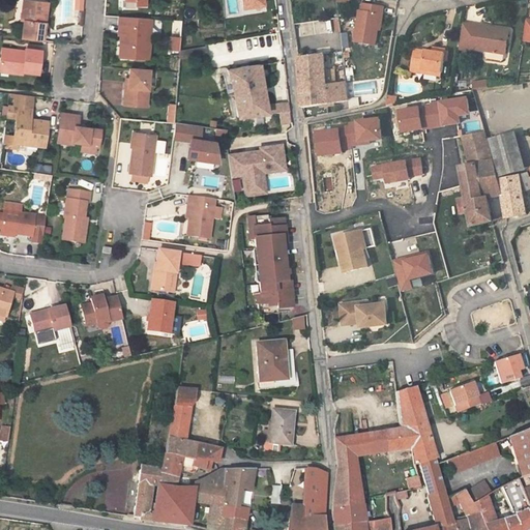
[(83,10),(83,0),(72,0),(72,9),(83,10)]
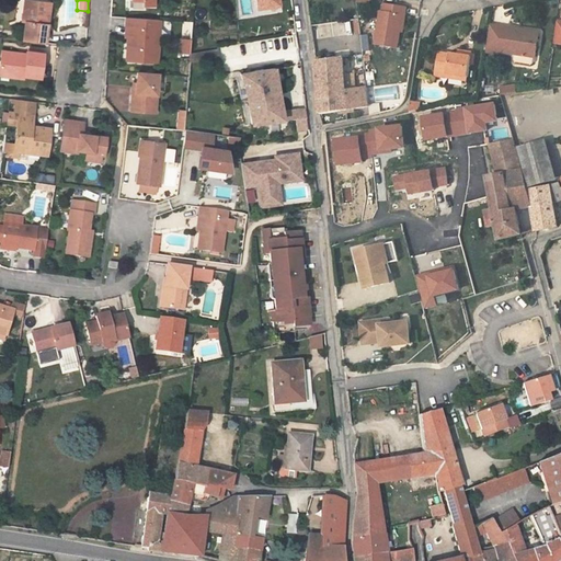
[(45,44),(47,24),(45,24),(45,19),(42,14),(44,2),(27,1),(26,12),(22,12),(21,22),(24,22),(22,41),(45,44)]
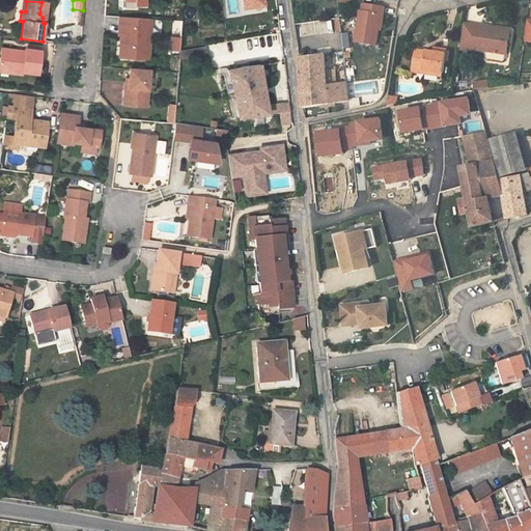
[(375,46),(379,31),(382,16),(385,16),(387,8),(365,4),(363,12),(360,11),(355,42),(375,46)]
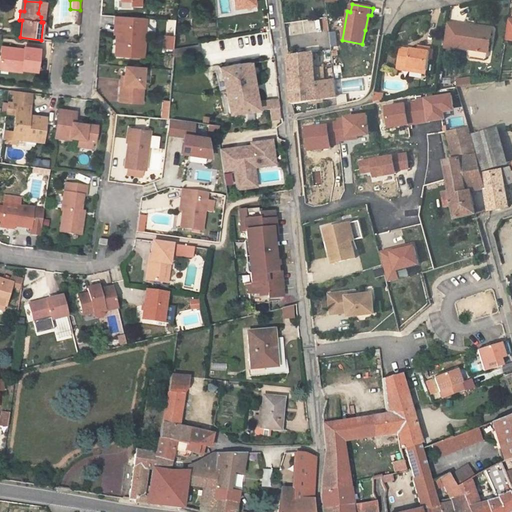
[(146,34),(141,33),(142,18),(116,16),(115,24),(120,24),(119,33),(117,33),(115,54),(139,55),(140,47),(145,47),(146,34)]
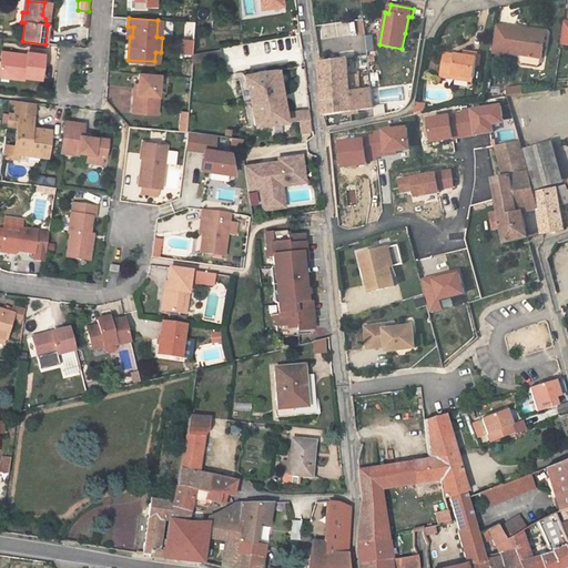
[(350,20),(321,26),(326,58),(367,50),(363,22),(357,23),(359,34),(353,36),(350,20)]
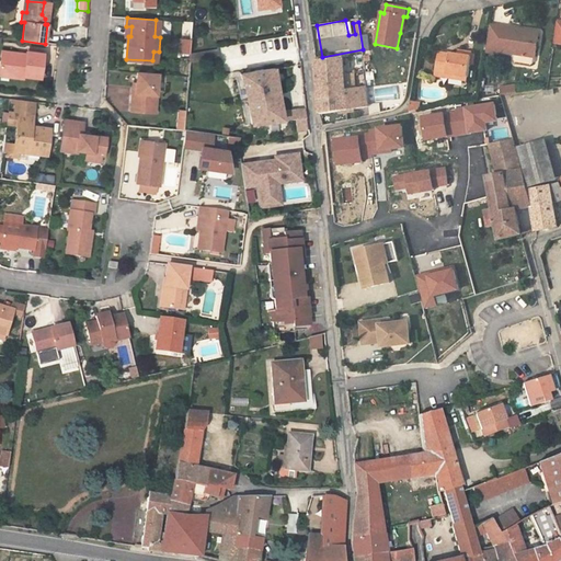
[(538,57),(541,34),(493,26),(488,52),(500,54),(501,50),(538,57)]
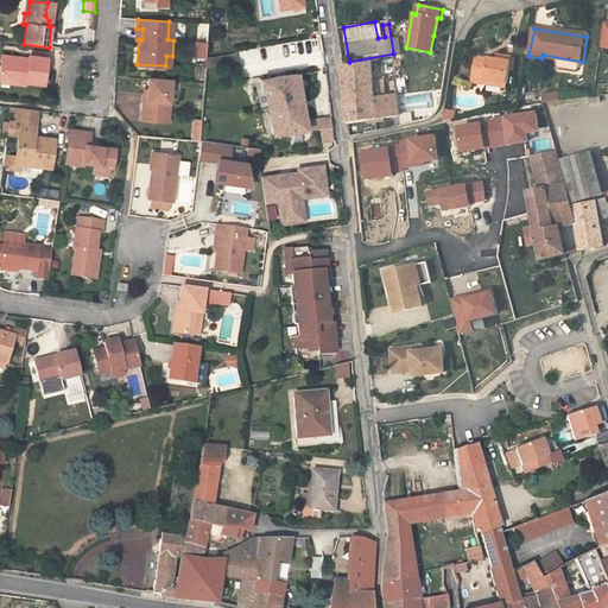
[(501,54),(500,58),(494,57),(488,56),(488,57),(477,56),(473,78),(486,81),(486,78),(507,82),(510,70),(512,58),(512,56),(501,54)]
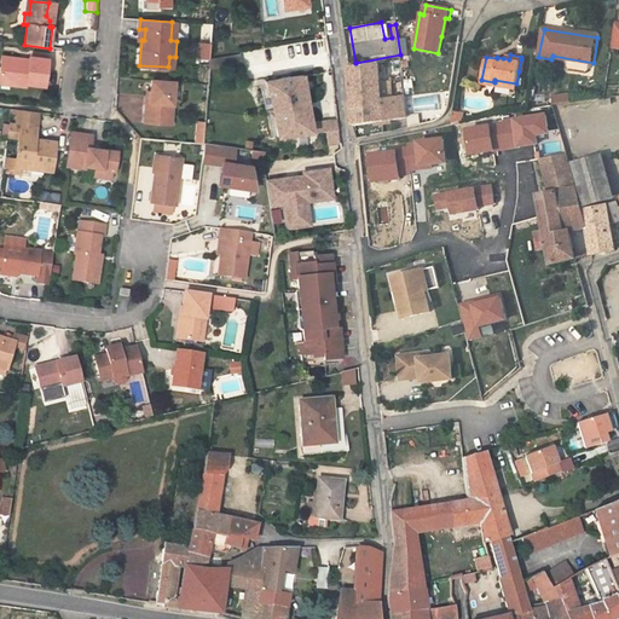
[(0,74),(6,81),(6,85),(23,87),(24,84),(44,85),(47,58),(28,56),(27,59),(0,57),(0,74)]
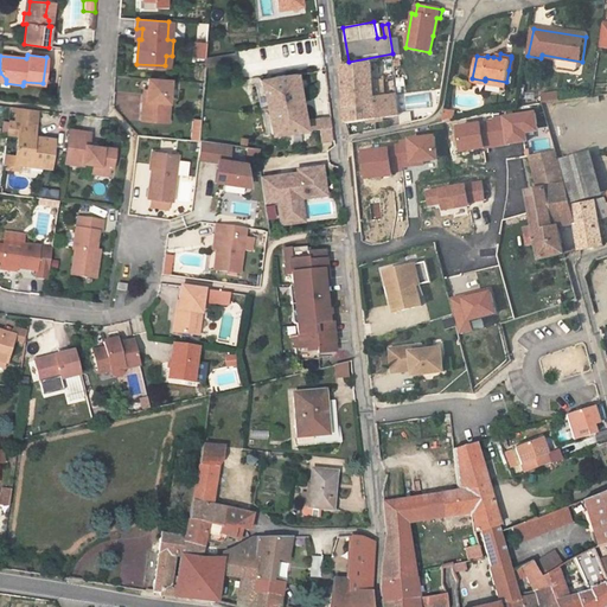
[(338,66),(346,121),(376,116),(398,114),(396,94),(374,97),(369,62),(347,65),(338,66)]
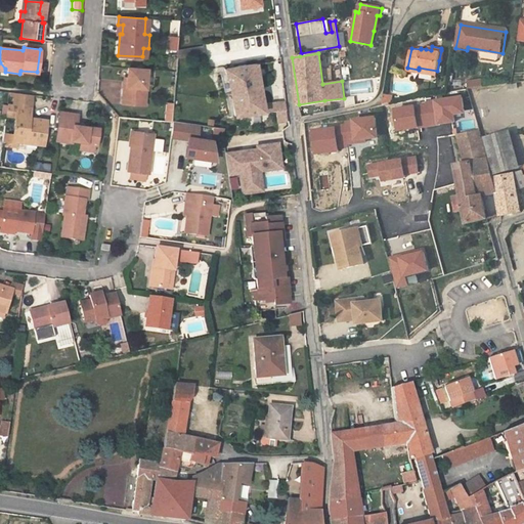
[(224,67),(236,118),(274,113),(286,111),(285,101),(262,105),(256,62),(224,67)]
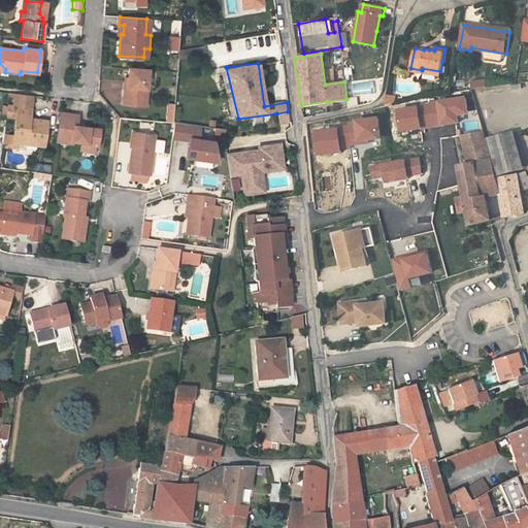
[(121,99),(144,100),(146,71),(127,69),(126,89),(122,88),(121,99)]
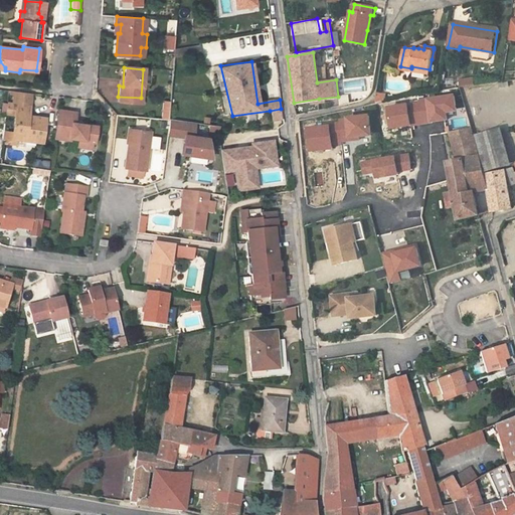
[(461,88),(476,86),(475,78),(460,80),(461,88)]
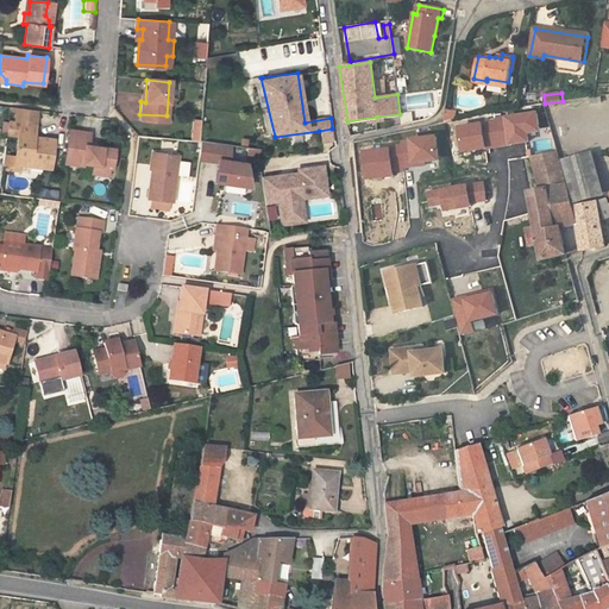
[(413,113),(401,114),(401,124),(414,123),(413,113)]
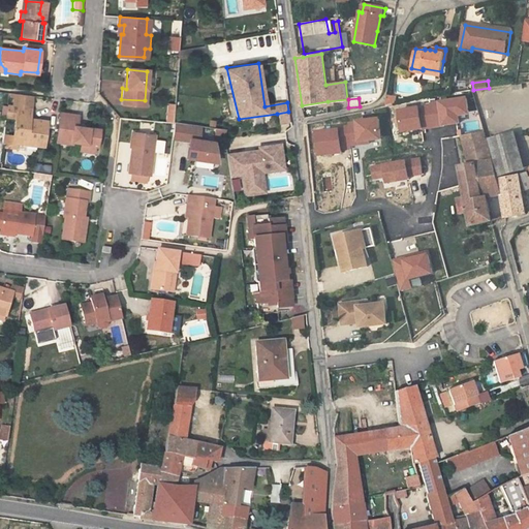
[(459,123),(457,114),(468,112),(465,98),(429,104),(430,106),(397,112),(401,132),(421,129),(419,125),(423,124),(424,128),(459,123)]
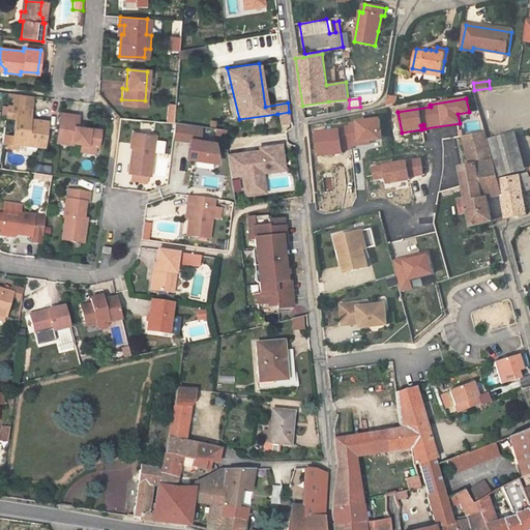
[(30,119),(31,115),(26,115),(27,108),(17,107),(7,105),(5,116),(16,117),(12,142),(26,144),(26,141),(45,144),(47,121),(30,119)]
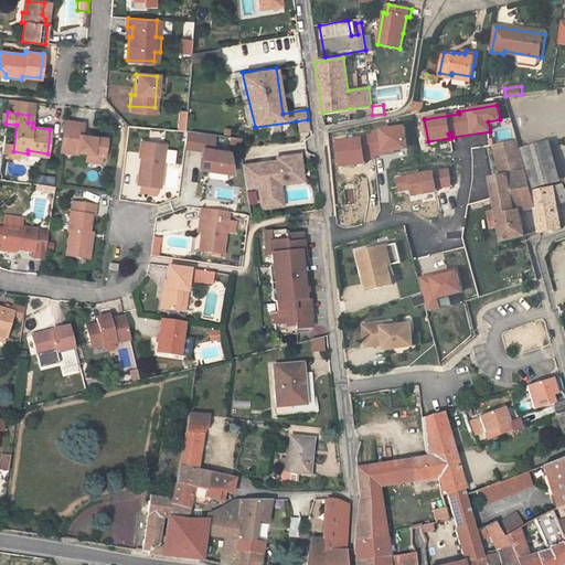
[(308,119),(296,121),(298,132),(309,131),(308,119)]
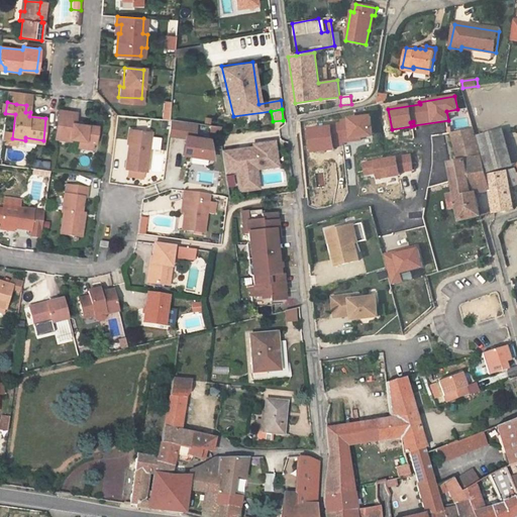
[(79,139),(77,146),(91,148),(91,142),(94,142),(97,126),(74,123),(76,112),(60,110),(56,138),(69,140),(70,138),(79,139)]
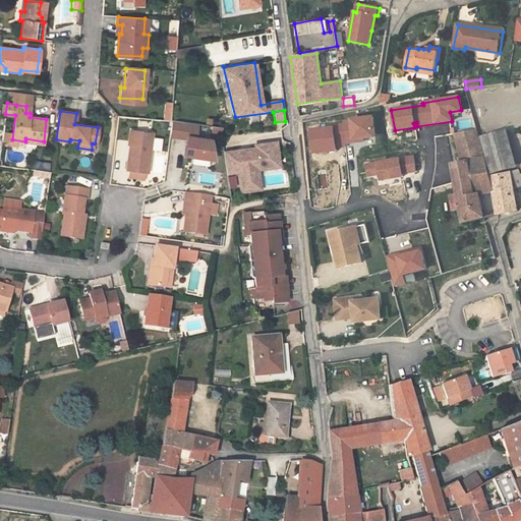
[(353,140),(353,137),(362,136),(374,135),(372,116),(351,118),(351,119),(342,120),(342,123),(344,141),(353,140)]
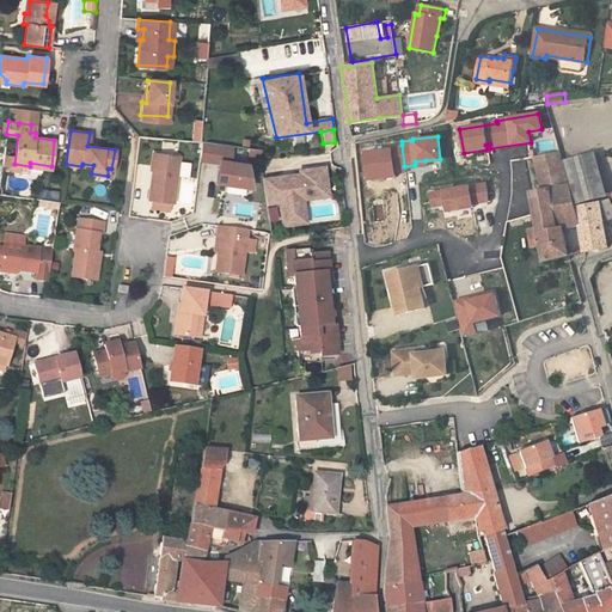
[(209,161),(218,163),(220,146),(212,145),(209,161)]
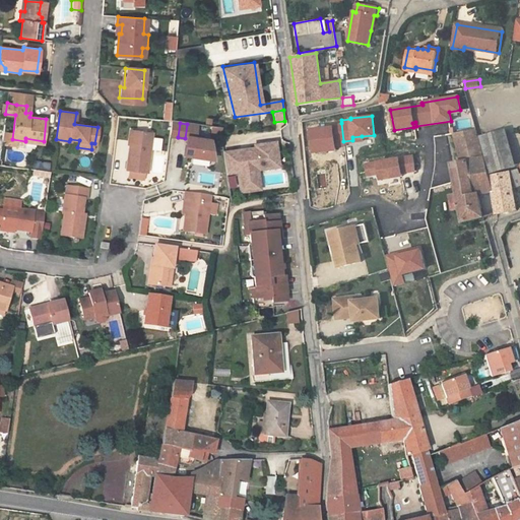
[(335,148),(334,145),(343,144),(343,141),(341,123),(332,123),(332,126),(310,128),(312,150),(335,148)]
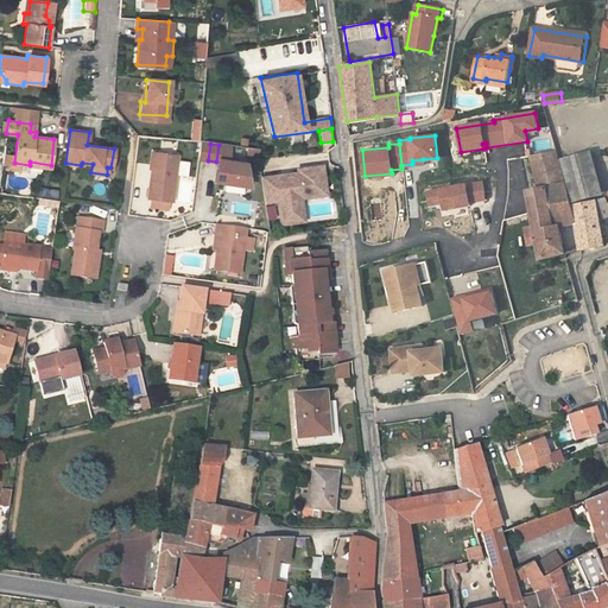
[(232,147),(219,145),(216,162),(213,182),(249,188),(247,164),(229,162),(232,147)]
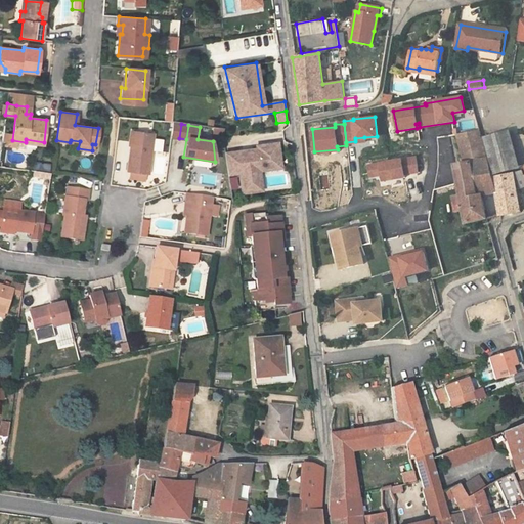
[(213,126),(211,132),(223,135),(224,128),(213,126)]
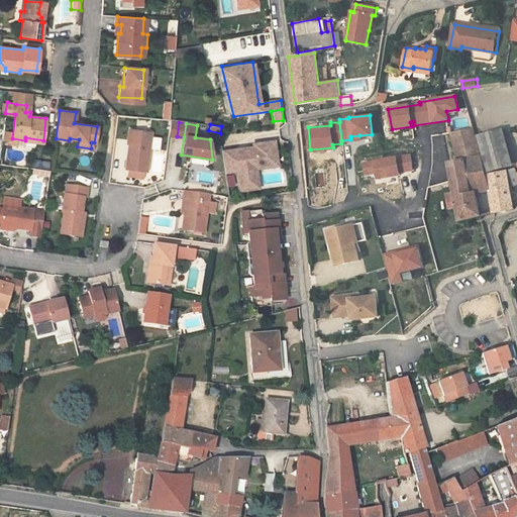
[(512,167),(502,128),(477,135),(486,174),(512,167)]
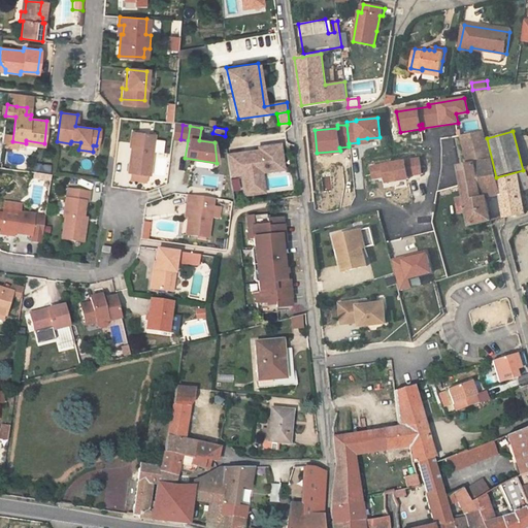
[(128,172),(131,173),(145,175),(149,175),(153,135),(133,132),(128,172)]
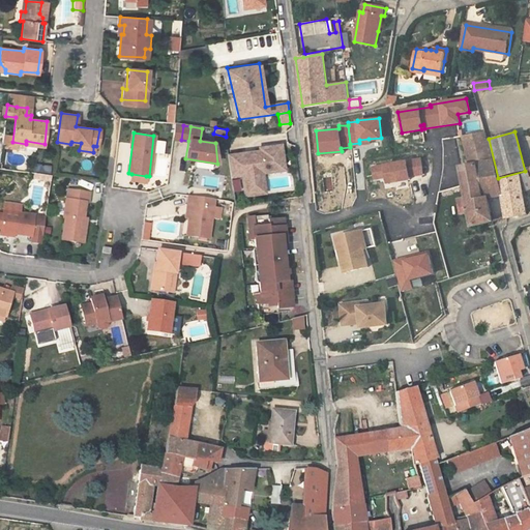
[(470,214),(473,228),(495,223),(492,213),(484,214),(482,204),(501,200),(506,219),(526,214),(523,193),(529,190),(529,183),(523,185),(522,177),(516,177),(498,179),(498,178),(489,139),(488,135),(464,140),(470,168),(462,170),(466,188),(468,200),(461,202),(464,215),(470,214)]
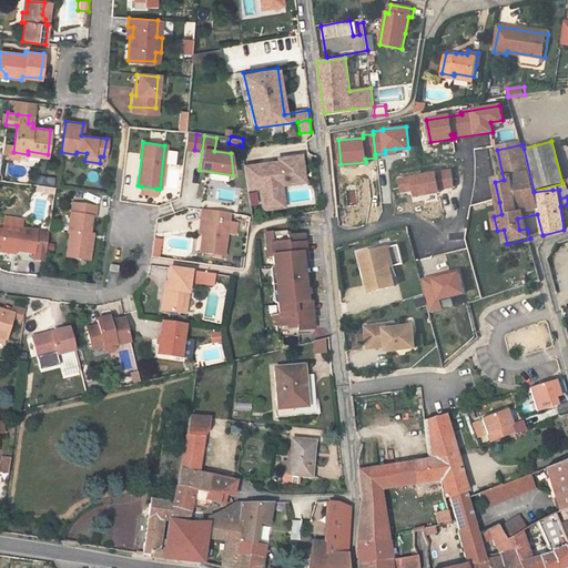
[(275,162),(256,163),(259,183),(261,182),(263,210),(285,208),(283,185),(283,180),(297,179),(296,173),(306,172),(304,156),(281,159),(282,166),(275,168),(275,162)]
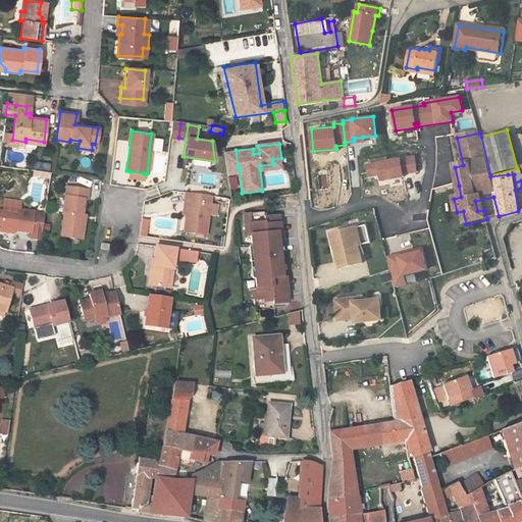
[(236,150),(227,151),(229,173),(240,172),(240,167),(238,168),(236,150)]
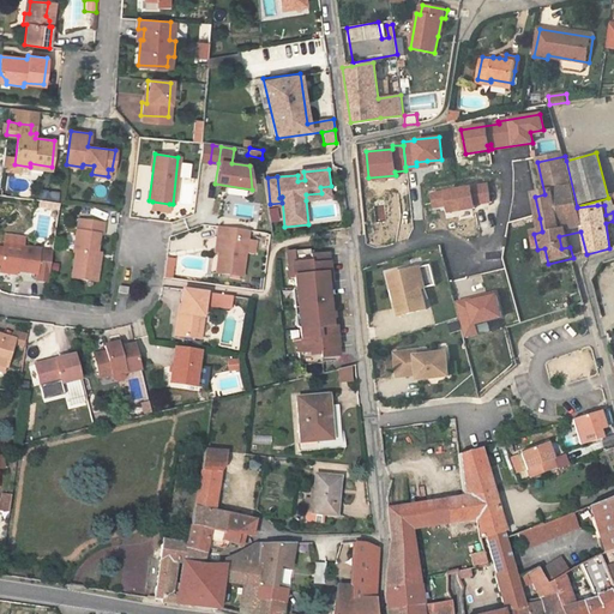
[(321,193),(306,194),(306,200),(332,198),(331,186),(320,187),(321,193)]
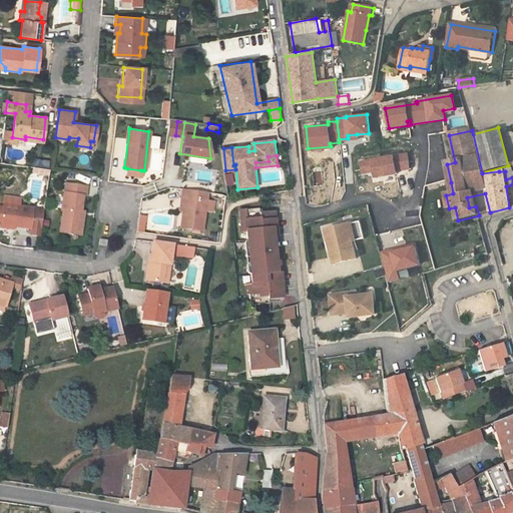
[(399,169),(400,171),(408,170),(407,166),(405,155),(359,162),(361,176),(373,174),(374,180),(395,177),(394,170),(399,169)]
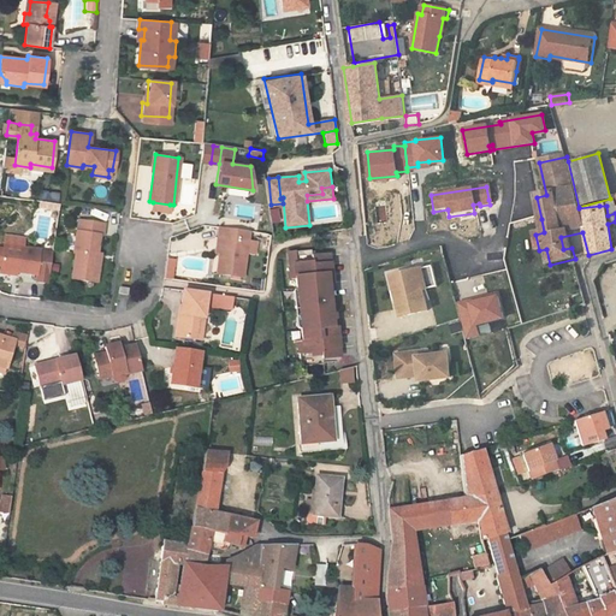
[(170,212),(170,205),(153,202),(152,209),(170,212)]
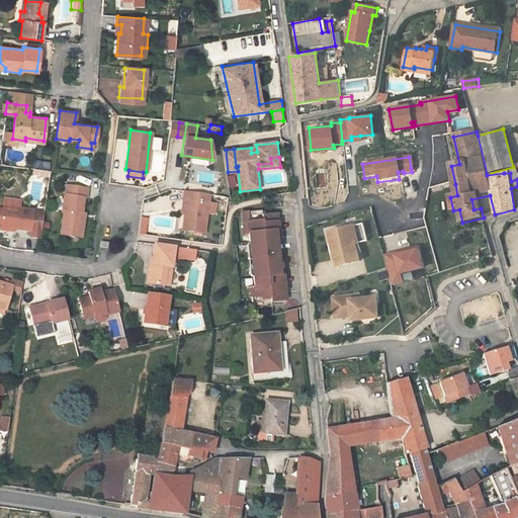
[(228,187),(236,186),(235,173),(226,175),(228,187)]
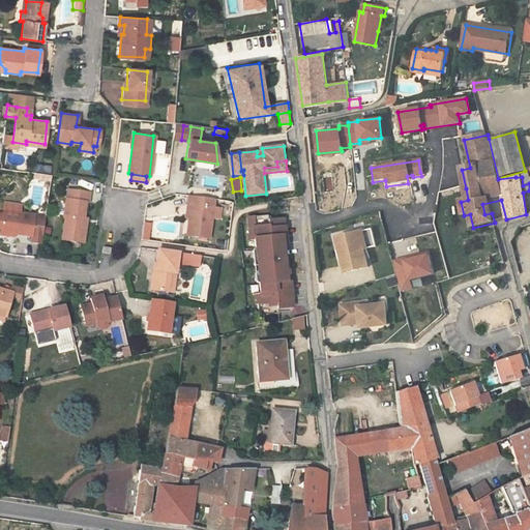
[(64,219),(63,219),(59,239),(84,243),(86,227),(83,226),(85,204),(88,204),(89,194),(69,192),(64,219)]
